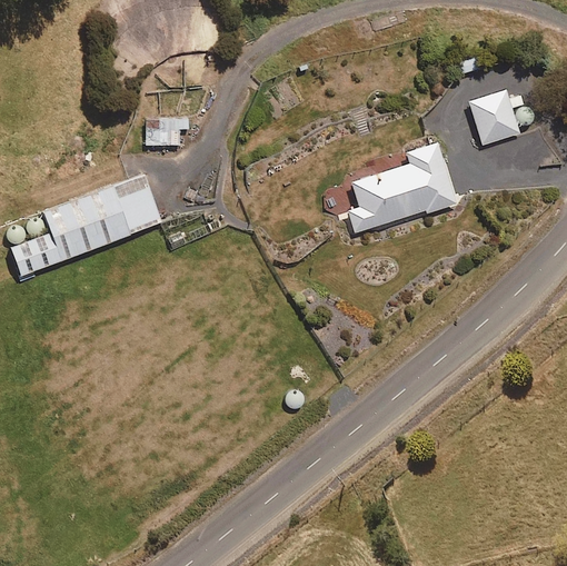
[(480,71),(471,51),(457,58),(466,78),(480,71)]
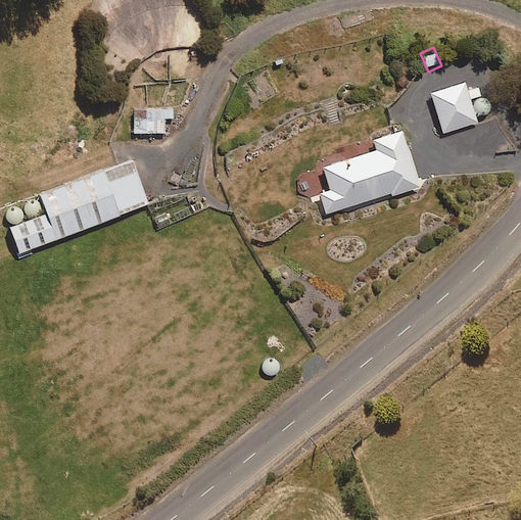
[(431,92),(442,133),(478,123),(472,101),(482,98),(479,87),(469,91),(466,82),(431,92)]
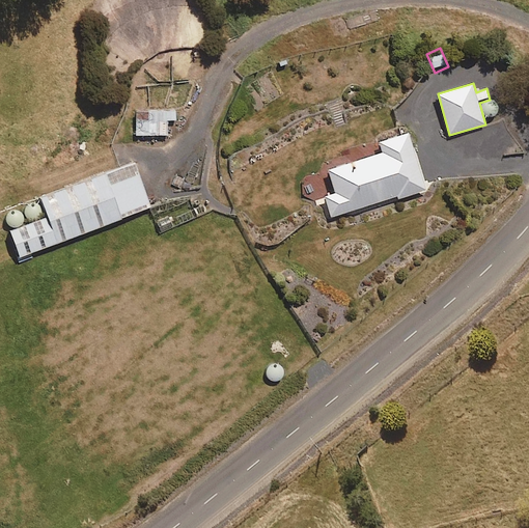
[(170,122),(176,122),(176,110),(148,111),(148,119),(133,119),(133,137),(171,136),(170,122)]
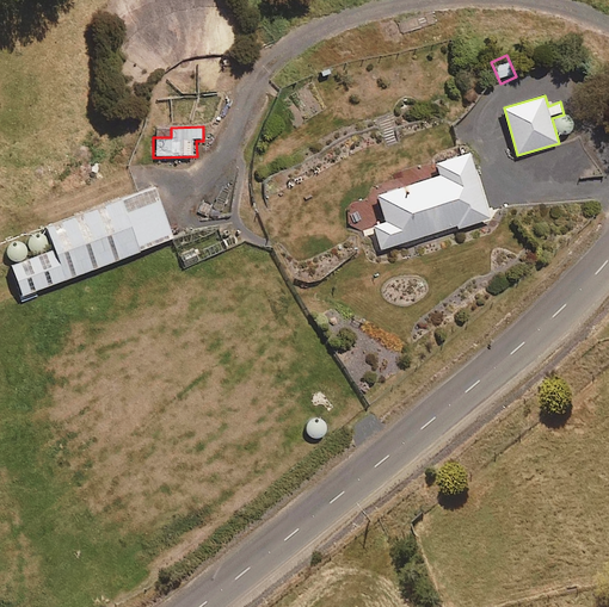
[(459,229),(491,220),(468,150),(436,160),(440,173),(377,193),(386,222),(373,225),(380,249),(457,224),(459,229)]
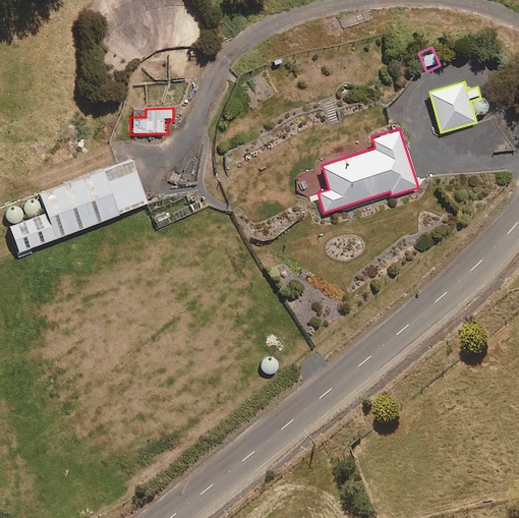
[(18,251),(150,204),(132,158),(37,192),(44,212),(8,224),(18,251)]
